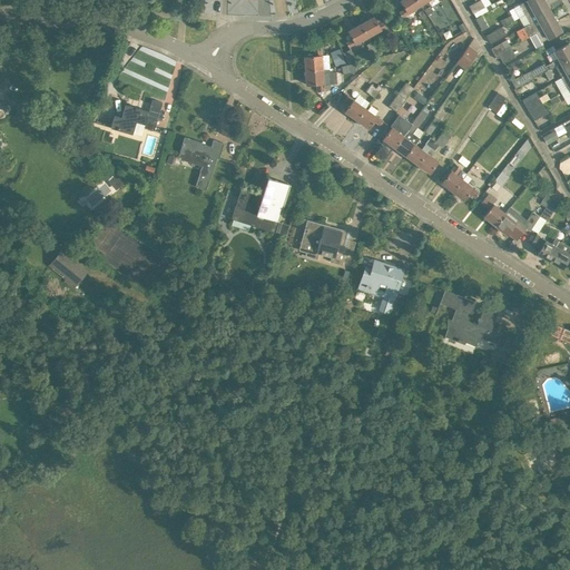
[(402,19),(421,6),(416,0),(402,0),(401,1),(405,9),(399,13),(402,19)]
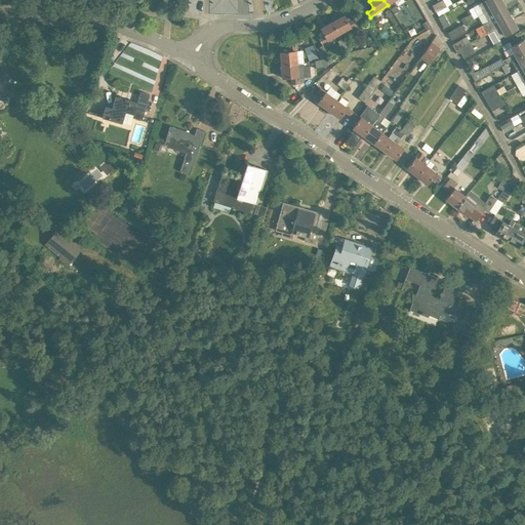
[(446,7),(442,0),(432,6),(436,13),(446,7)]
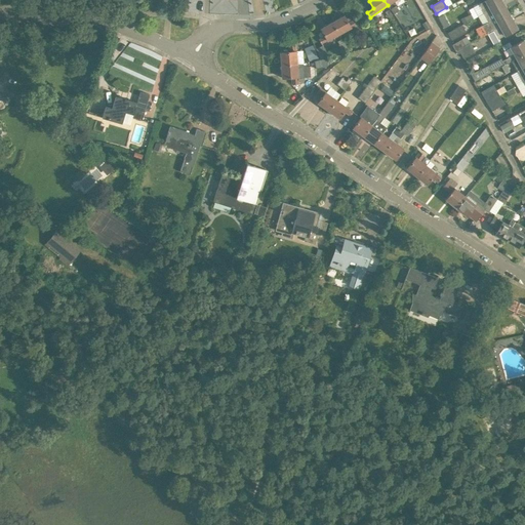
[(483,13),(502,3),(500,0),(486,0),(479,5),(483,13)]
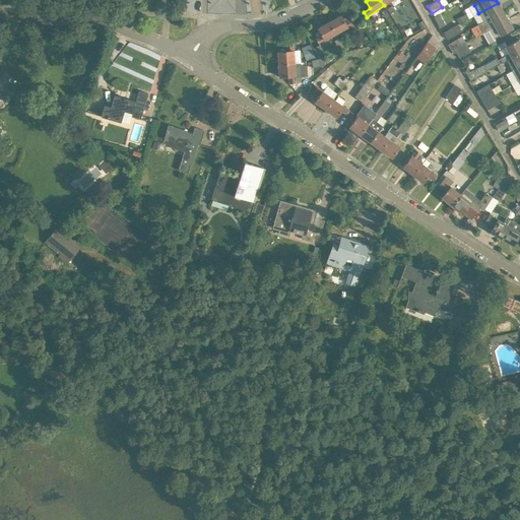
[(483,22),(503,11),(498,3),(478,13),(473,16),(478,24),(483,22)]
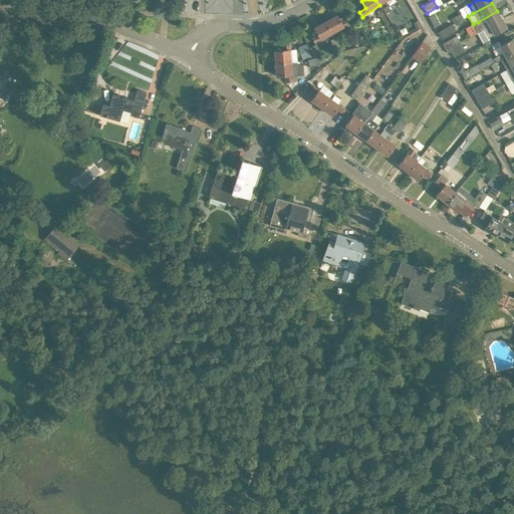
[(388,6),(381,9),(386,15),(392,12),(388,6)]
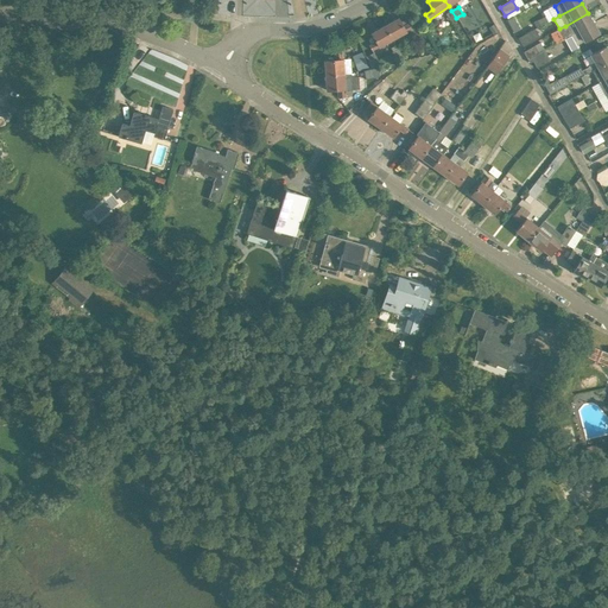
[(517,8),(505,16),(507,19),(519,13),(517,8)]
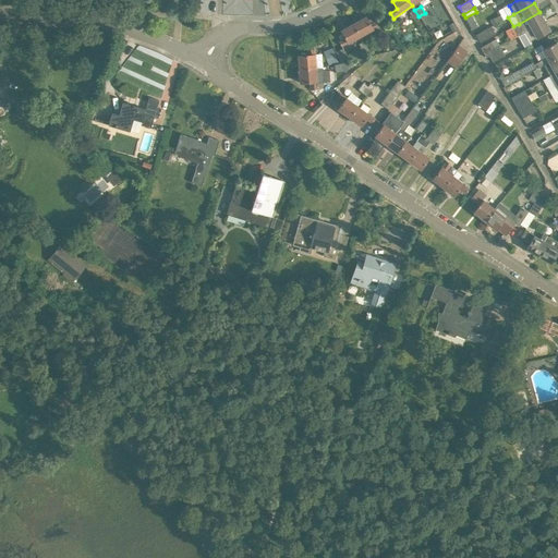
[(419,16),(414,10),(410,13),(414,20),(419,16)]
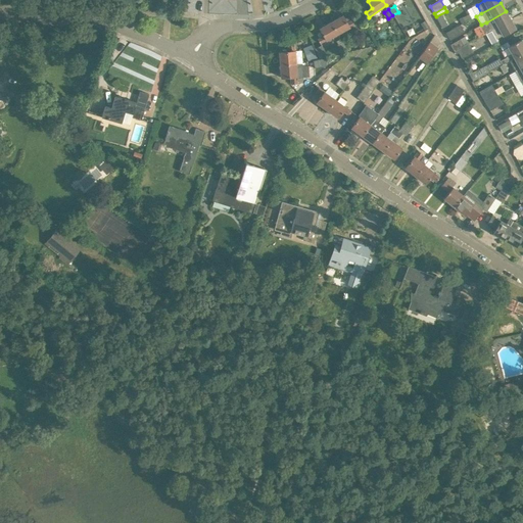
[(491,31),(511,20),(506,11),(486,22),(481,25),(474,29),(478,38),(485,34),(491,31)]
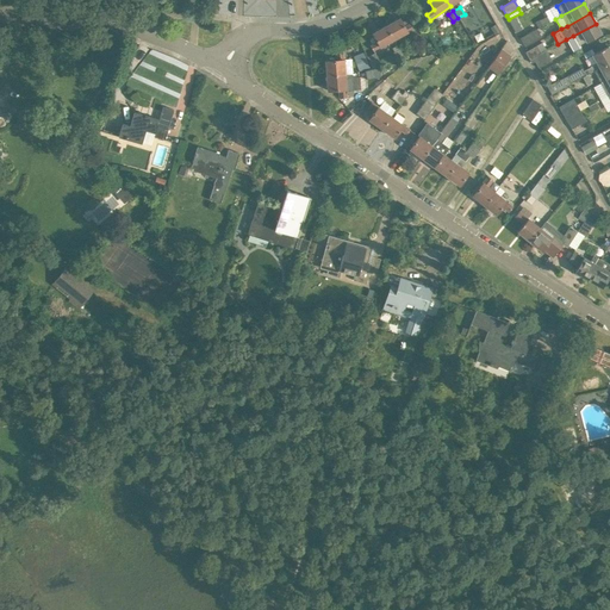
[(539,29),(551,23),(547,17),(540,20),(539,17),(534,20),(535,23),(537,27),(539,29)]
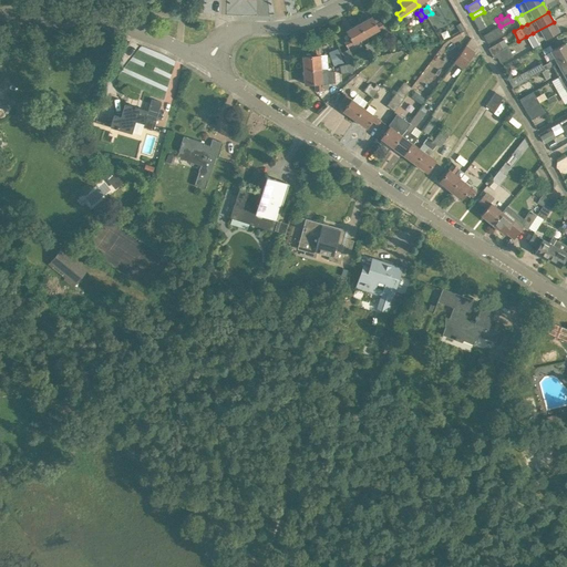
[(367,38),(385,27),(383,21),(377,26),(372,18),(359,24),(367,38)]
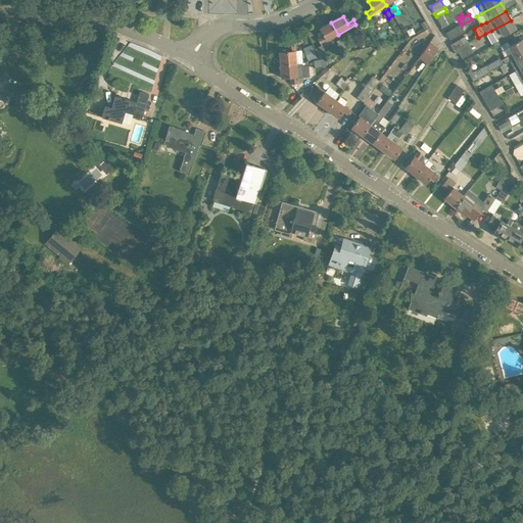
[(447,26),(444,20),(439,22),(442,29),(447,26)]
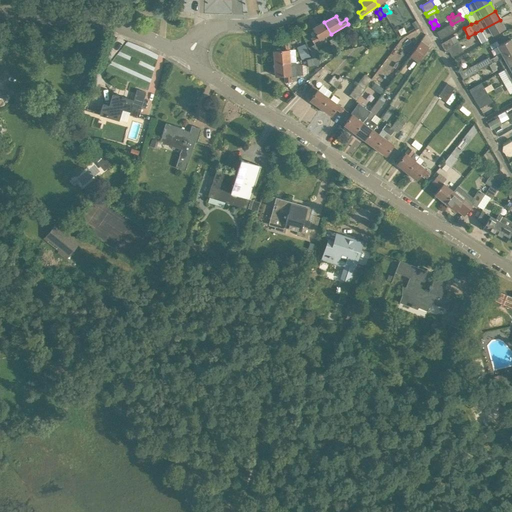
[(486,39),(504,28),(500,20),(481,30),(475,33),(481,44),(487,41),(486,39)]
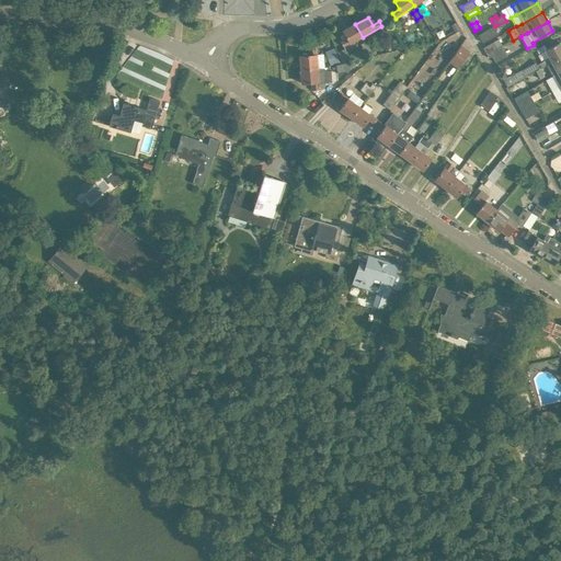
[(363,37),(355,24),(343,31),(347,39),(341,43),(344,48),(363,37)]
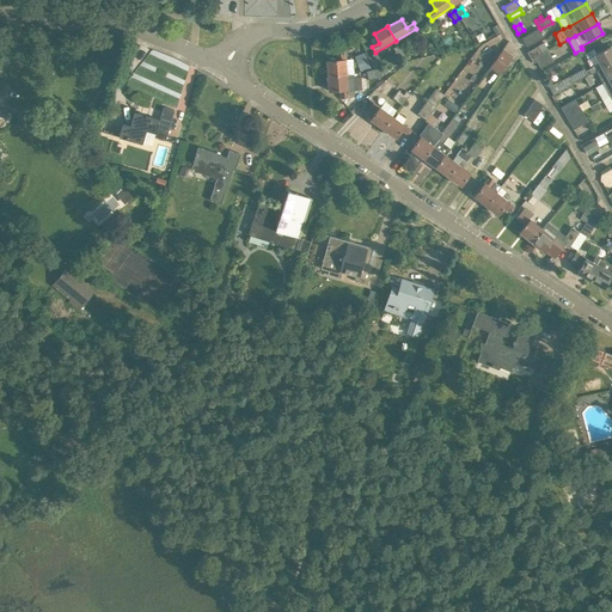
[(527,47),(543,38),(539,30),(522,40),(527,47)]
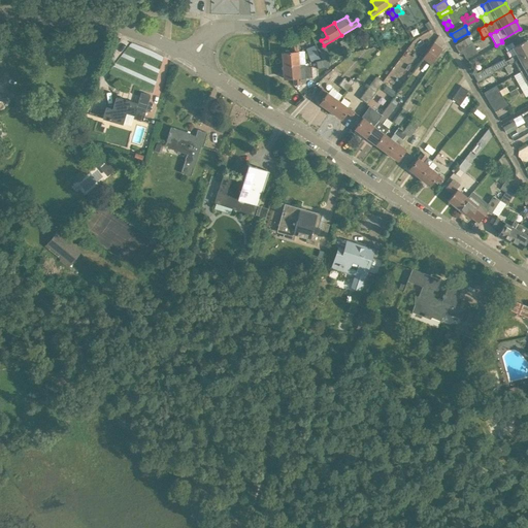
[(469,45),(466,39),(455,45),(458,53),(469,46),(469,45)]
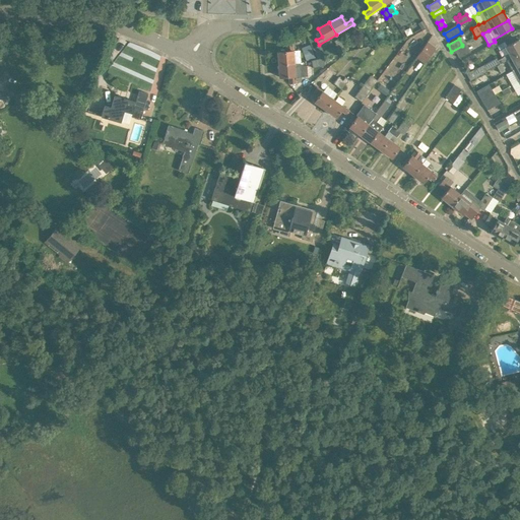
[(493,68),(497,66),(501,63),(506,60),(519,52),(519,42),(518,40),(505,47),(509,54),(503,57),(503,58),(498,61),(497,58),(483,65),(466,74),(469,80),(493,68)]
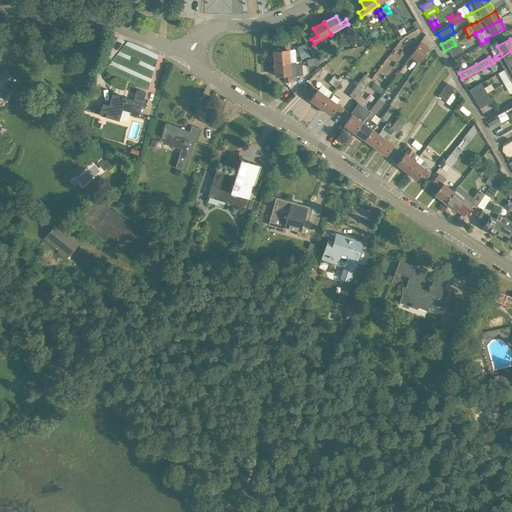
[(418,63),(429,48),(421,42),(410,56),(418,63)]
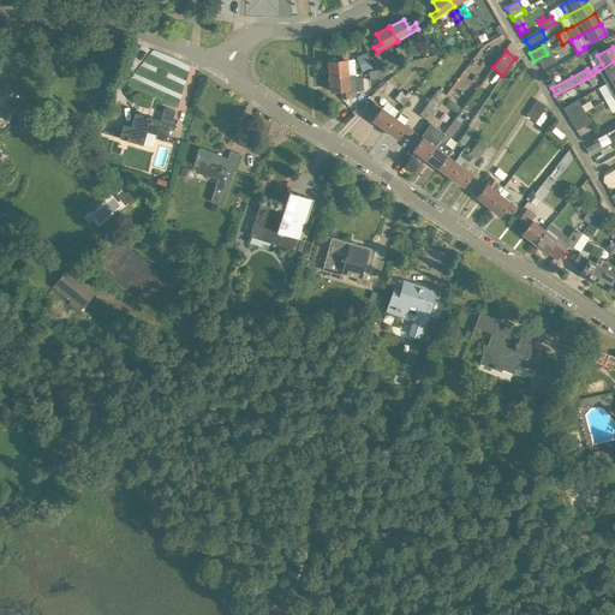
[(556,61),(551,52),(551,51),(547,53),(547,54),(533,61),(536,65),(539,63),(543,69),(556,61)]
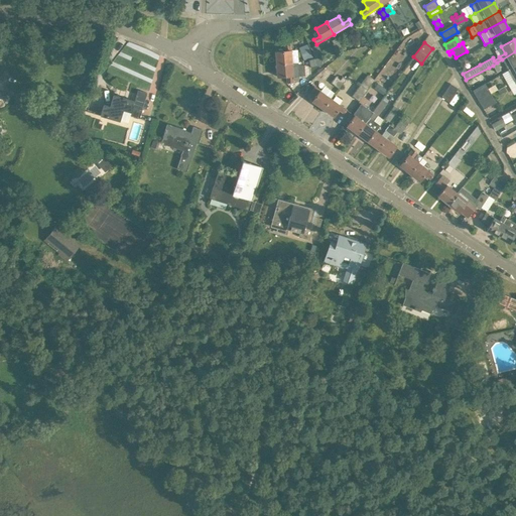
[(292,63),(290,43),(284,44),(284,51),(275,52),(276,65),(292,63)]
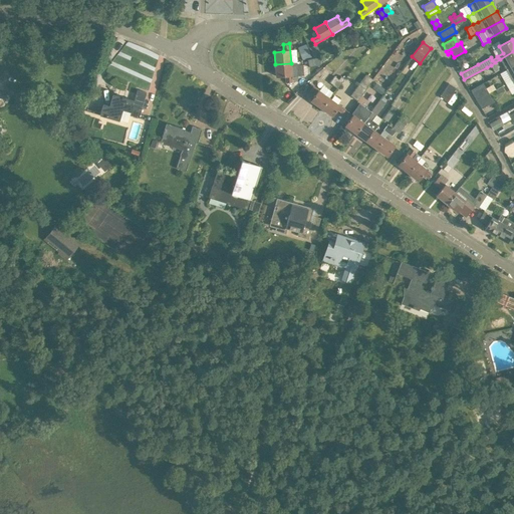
[(306,44),(297,48),(302,60),(311,57),(306,44)]
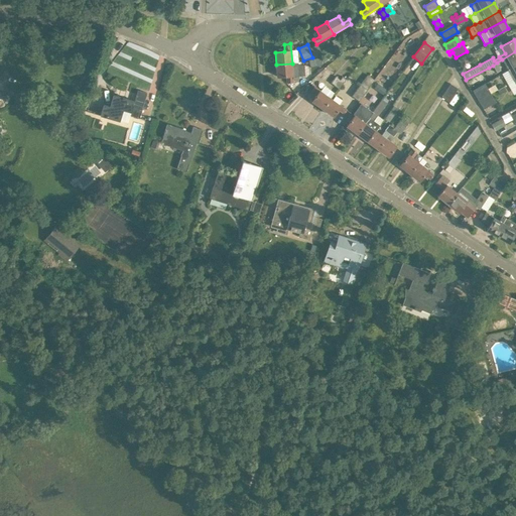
[(324,56),(317,45),(310,48),(314,58),(324,56)]
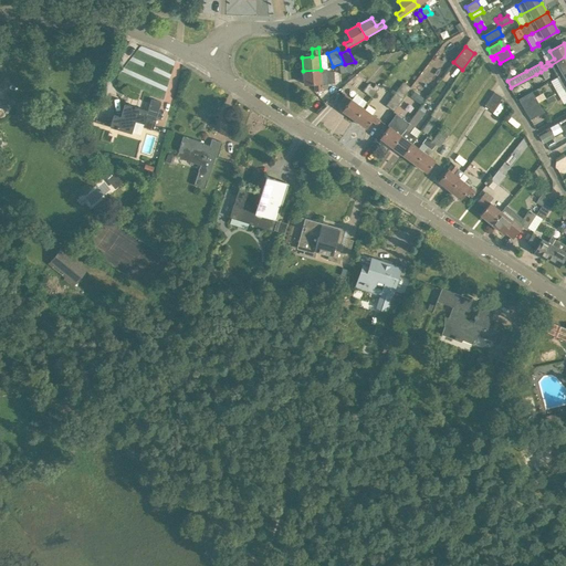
[(557,77),(565,72),(565,56),(551,65),(557,77)]
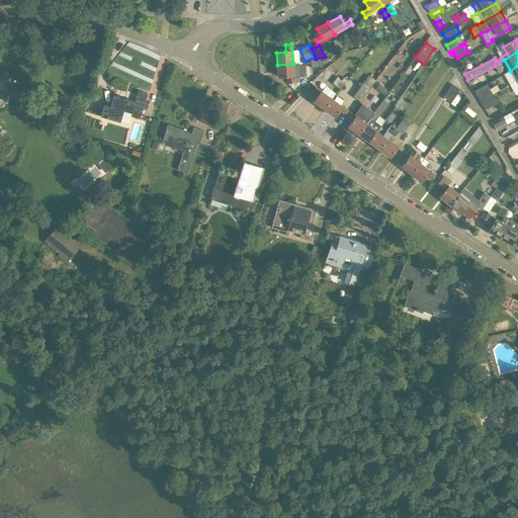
[(324,66),(322,58),(310,61),(312,68),(324,66)]
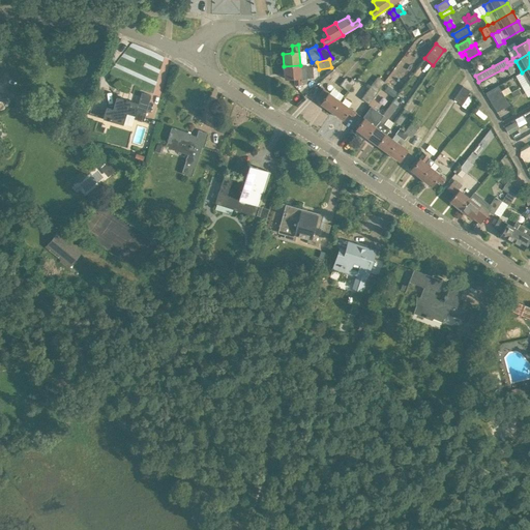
[(514,72),(510,65),(510,64),(506,67),(510,76),(514,72)]
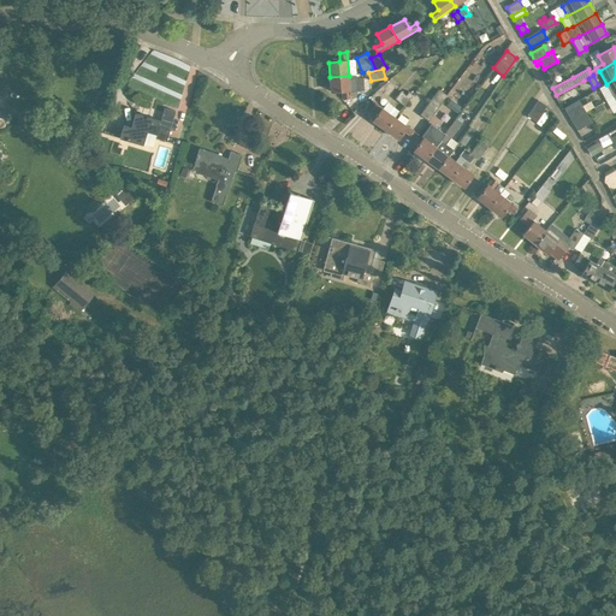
[(355,76),(349,76),(330,77),(331,93),(342,92),(343,100),(350,99),(350,95),(357,95),(355,76)]
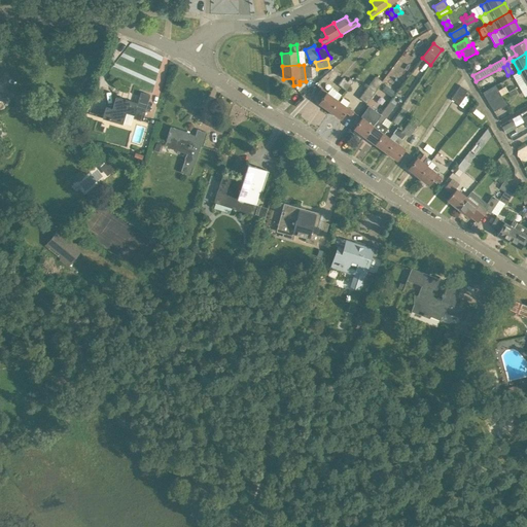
[(519,86),(526,81),(526,67),(519,72),(513,76),(519,86)]
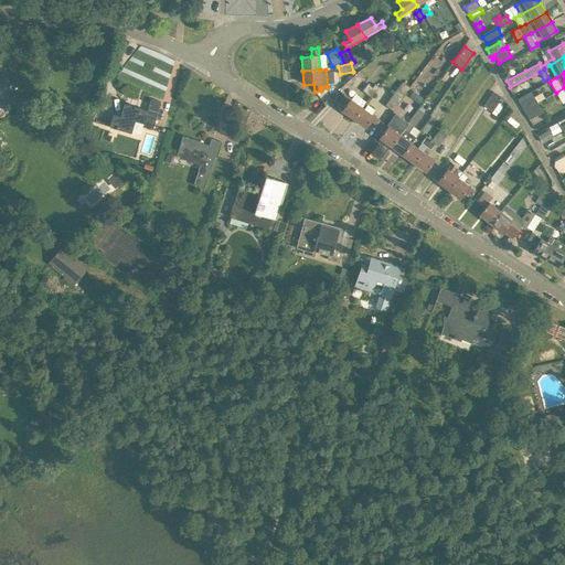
[(393,112),(409,88),(403,83),(385,106),(393,112)]
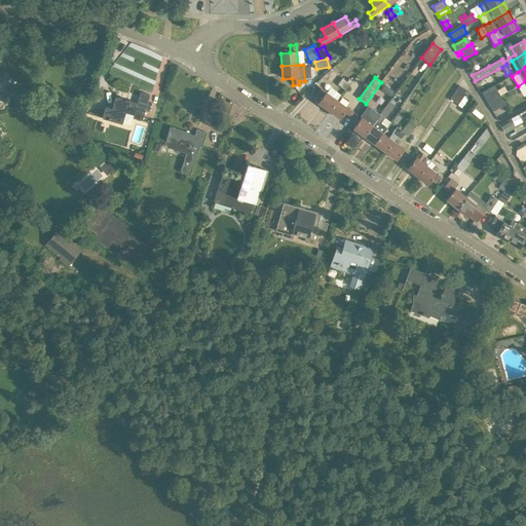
[(345,91),(352,82),(349,79),(347,82),(342,79),(337,85),(345,91)]
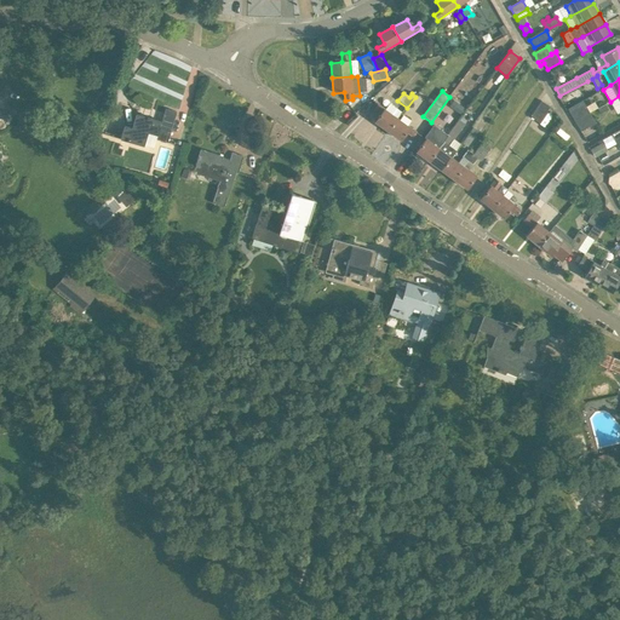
[(452,156),(457,151),(460,144),(454,139),(475,112),(476,112),(483,102),(476,97),(453,127),(454,127),(448,136),(440,148),(429,161),(442,171),(452,156)]
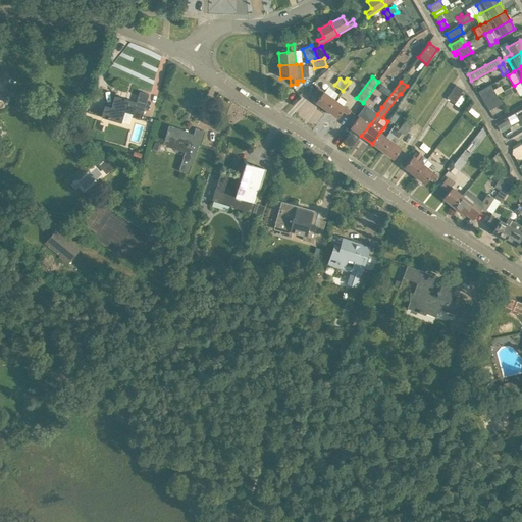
[(383,93),(386,88),(382,85),(378,90),(383,93)]
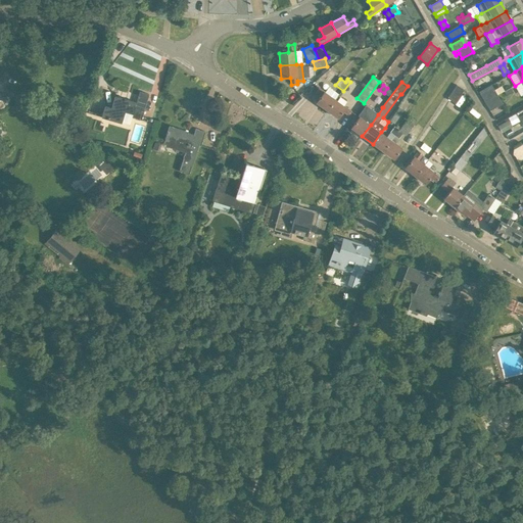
[(455,104),(464,90),(457,86),(447,99),(455,104)]
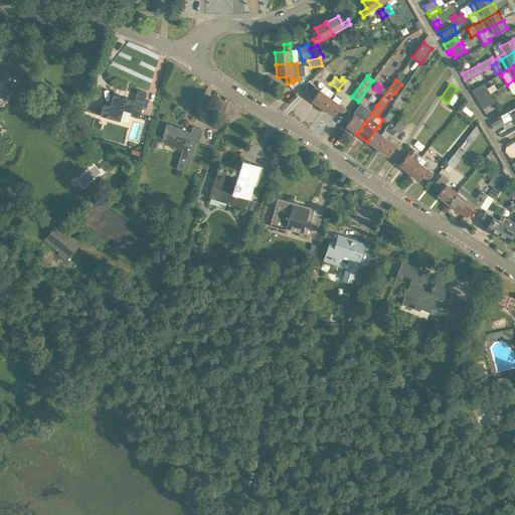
[(490,94),(485,86),(473,93),(478,101),(490,94)]
